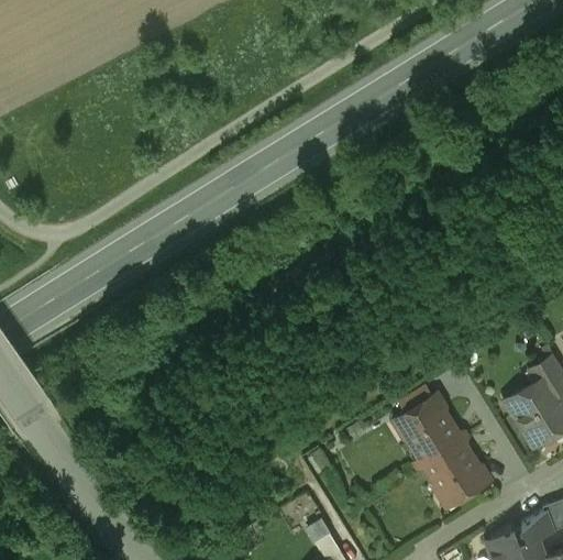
[(562,392),(562,371),(552,354),(538,363),(545,375),(547,374),(560,395),(562,392)]
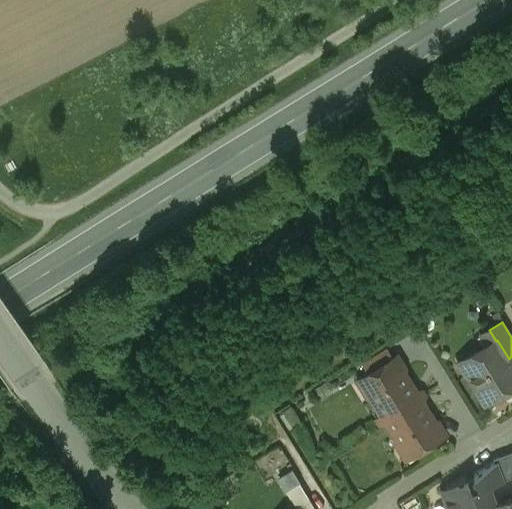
[(496,341),(465,361),(473,373),(468,377),(486,406),(511,390),(511,363),(509,359),(497,340),(496,341)]
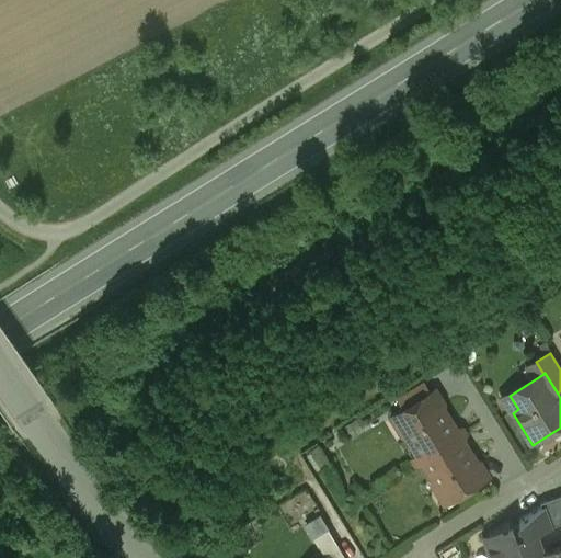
[(435,394),(400,414),(412,433),(405,437),(420,462),(450,443),(447,436),(454,432),(439,410),(444,408),(435,394)]
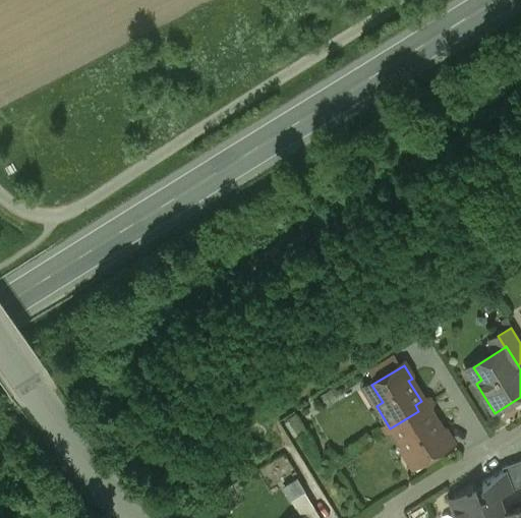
[(422,417),(418,411),(390,428),(404,451),(410,447),(421,465),(453,445),(445,432),(442,434),(429,413),(422,417)]
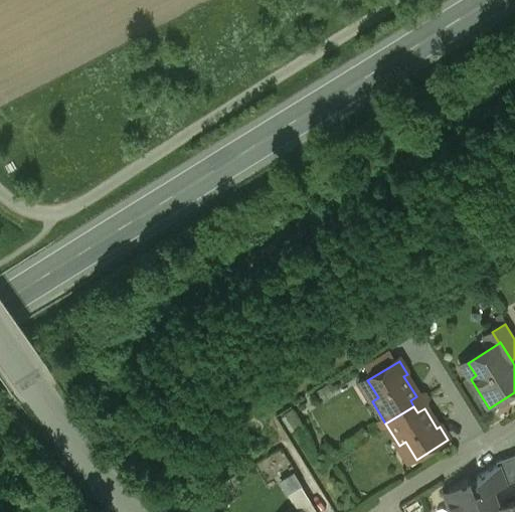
[(514,490),(514,464),(482,476),(487,489),(491,500),(503,495),(514,490)]
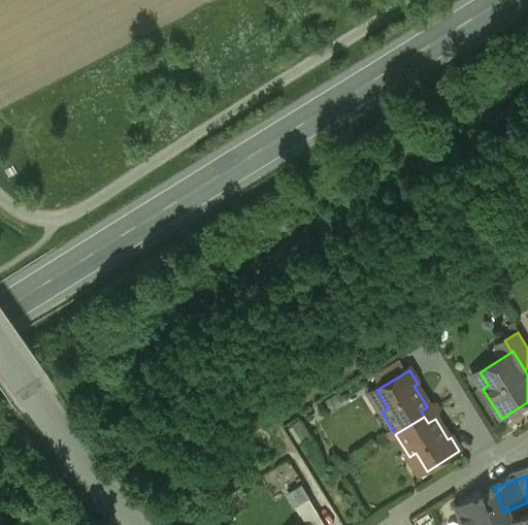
[(323,524),(308,500),(295,509),(304,524),(323,524)]
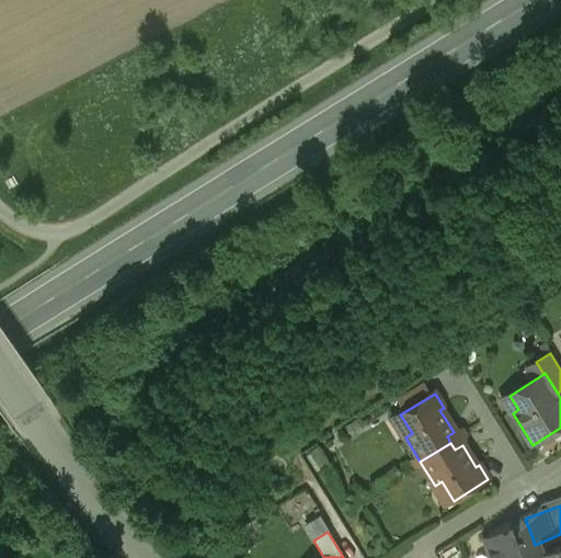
[(530,533),(484,546),(488,557),(538,557),(552,553),(548,539),(535,545),(530,533)]
